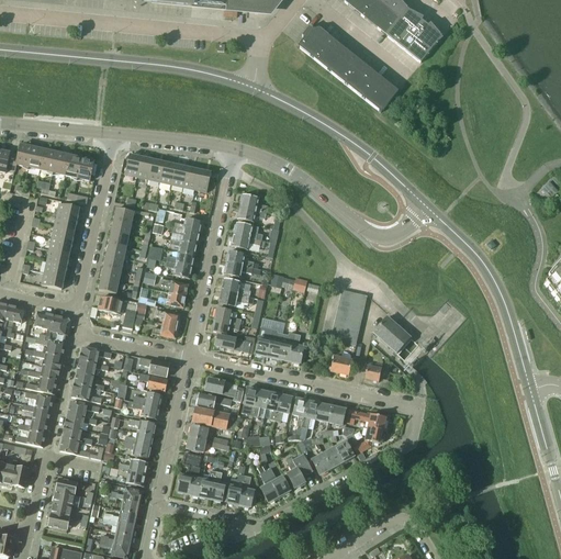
[(227,0),(227,6),(247,8),(270,10),(278,0),(227,0)]
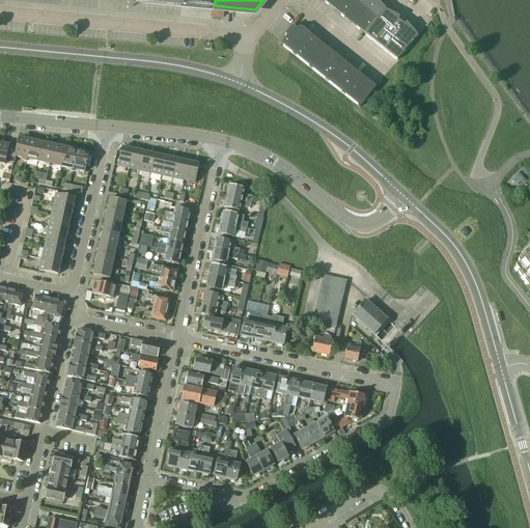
[(401,20),(377,0),(326,0),(398,58),(418,32),(401,20)]
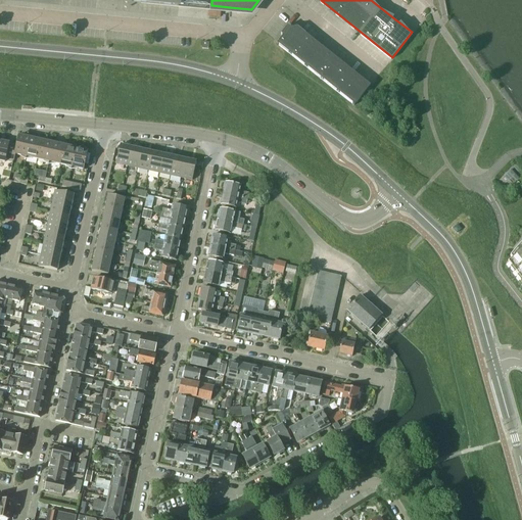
[(291,52),(306,32),(297,25),(296,25),(291,26),(289,24),(282,32),(284,34),(278,41),(291,52)]
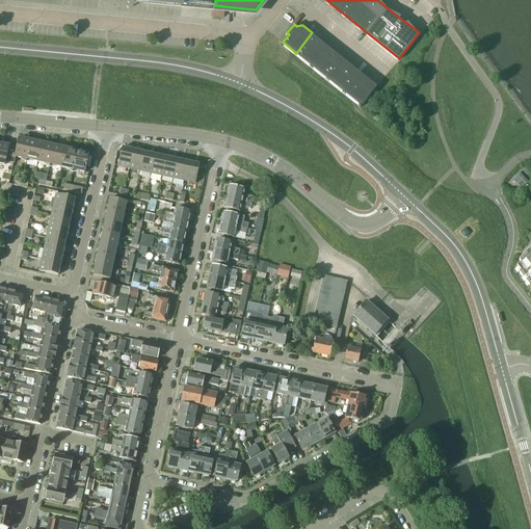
[(303,59),(320,38),(312,32),(296,53),(303,59)]
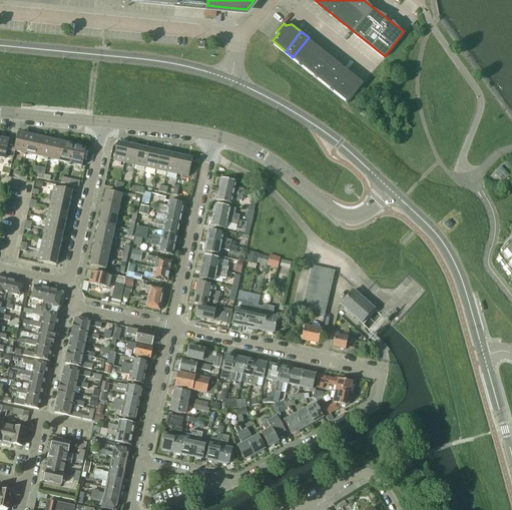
[(301,63),(317,44),(309,37),(293,57),(301,63)]
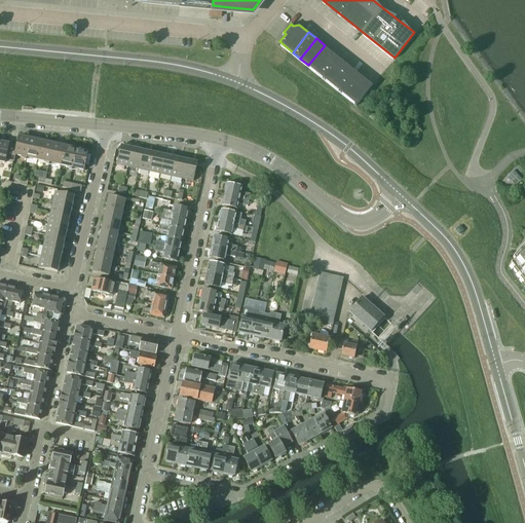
[(316,71),(333,51),(325,45),(308,65),(316,71)]
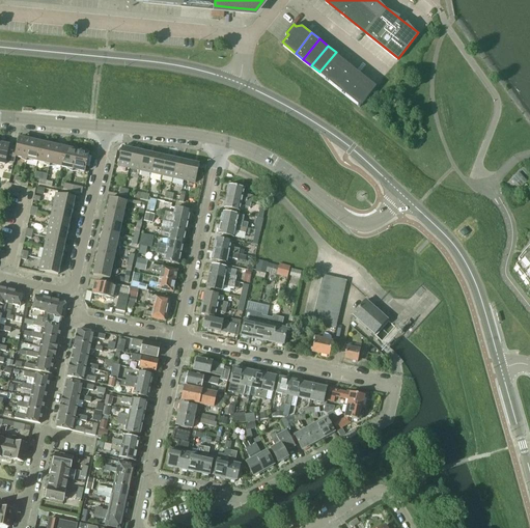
[(328,79),(343,58),(336,52),(319,72),(328,79)]
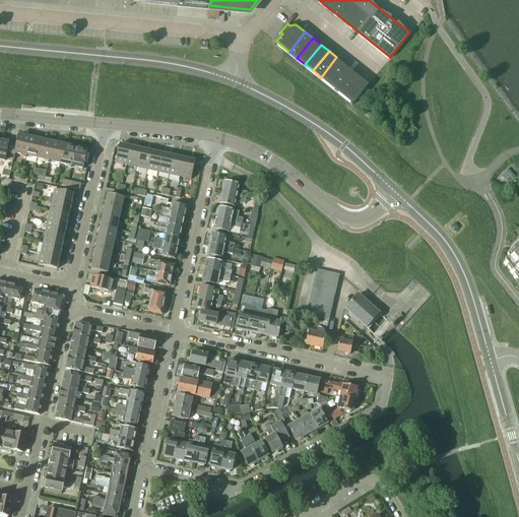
[(329,83),(344,63),(336,57),(321,77),(329,83)]
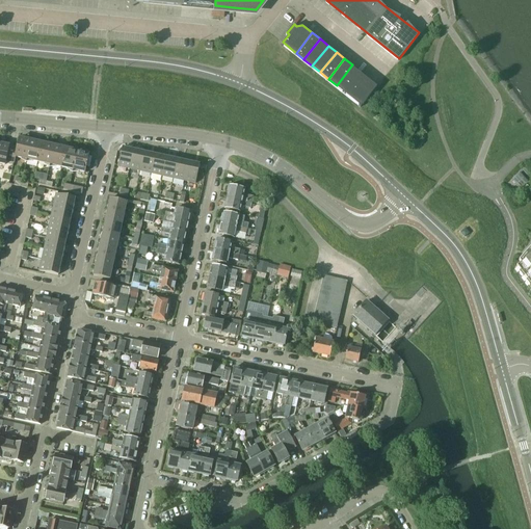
[(344,91),(361,72),(352,64),(337,85),(344,91)]
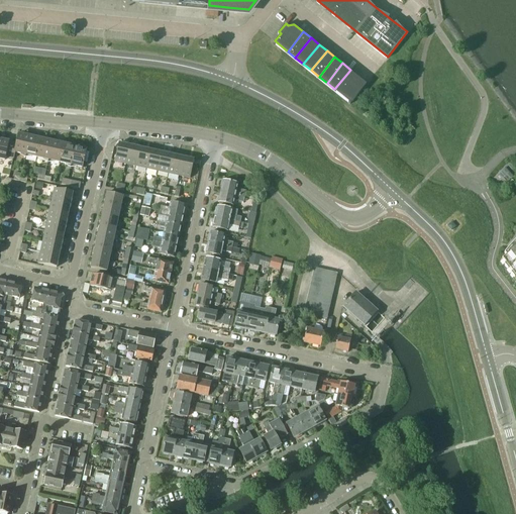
[(342,95),(358,76),(350,70),(334,89),(342,95)]
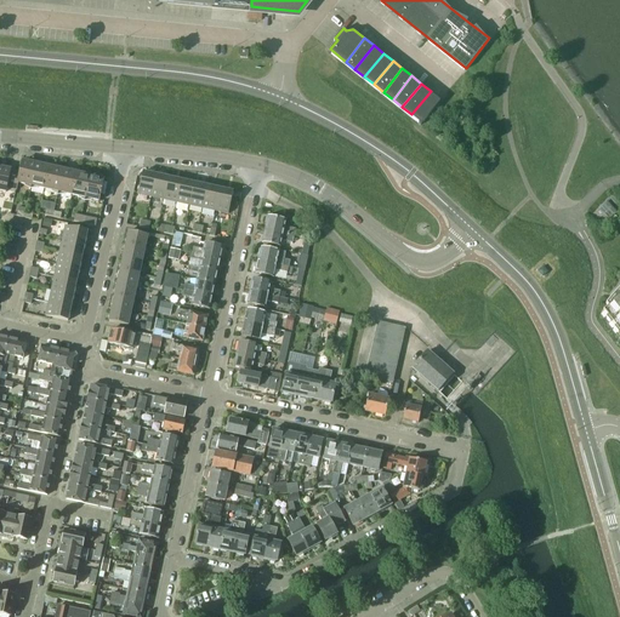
[(421,123),(441,98),(431,91),(411,114),(421,123)]
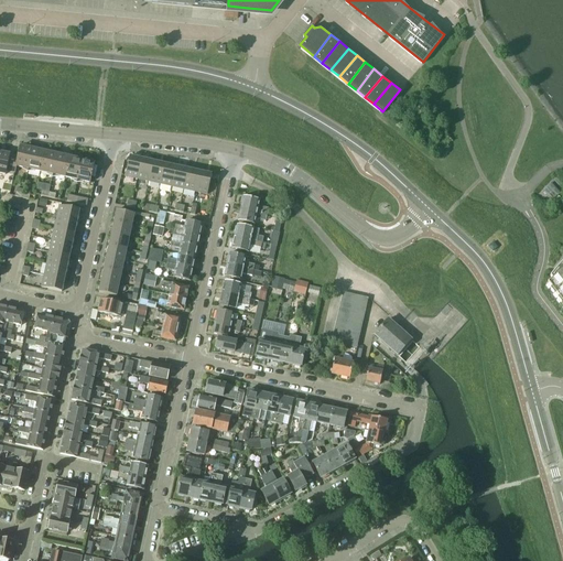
[(29,166),(33,147),(21,143),(19,154),(17,163),(17,164),(29,166)]
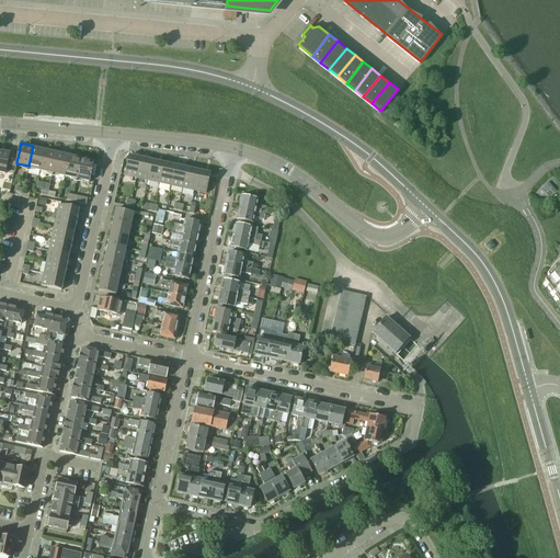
[(41,168),(45,148),(33,146),(29,166),(41,168)]
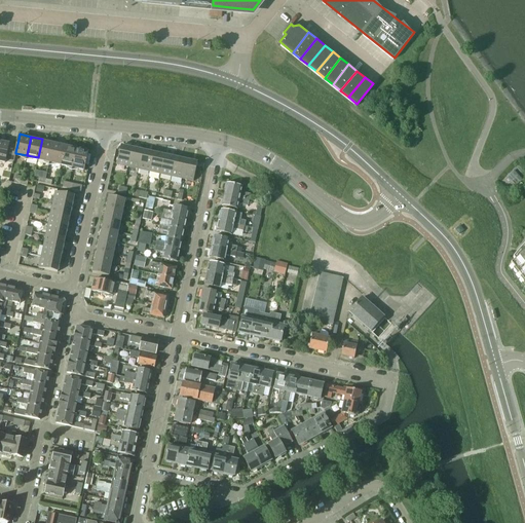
[(15,152),(17,144),(9,142),(10,142),(0,139),(0,158),(5,160),(6,156),(14,158),(15,153),(15,152)]
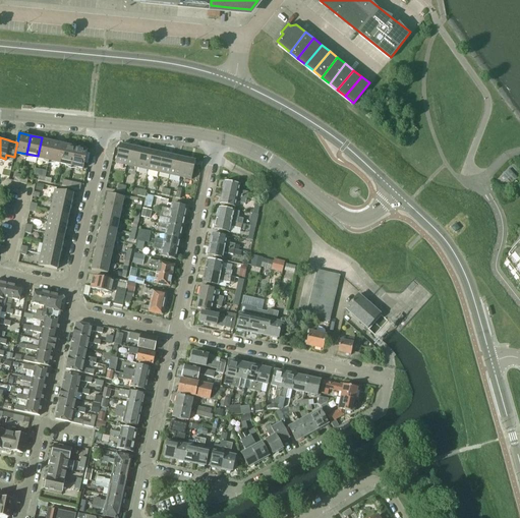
[(50,159),(54,140),(42,137),(38,156),(50,159)]
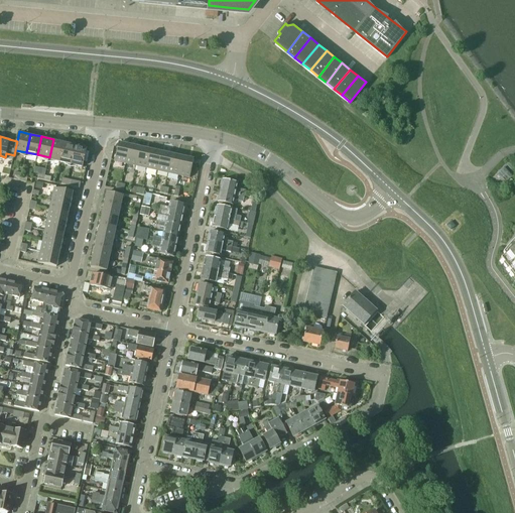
[(60,159),(65,141),(53,139),(49,157),(60,159)]
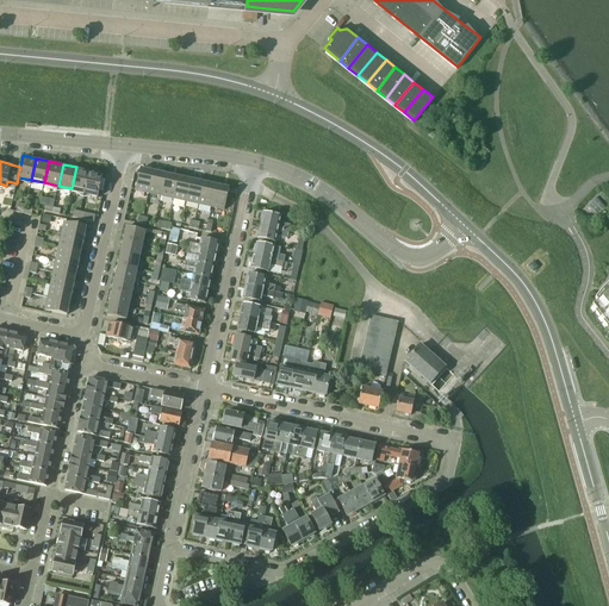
[(149,191),(154,169),(141,166),(136,188),(149,191)]
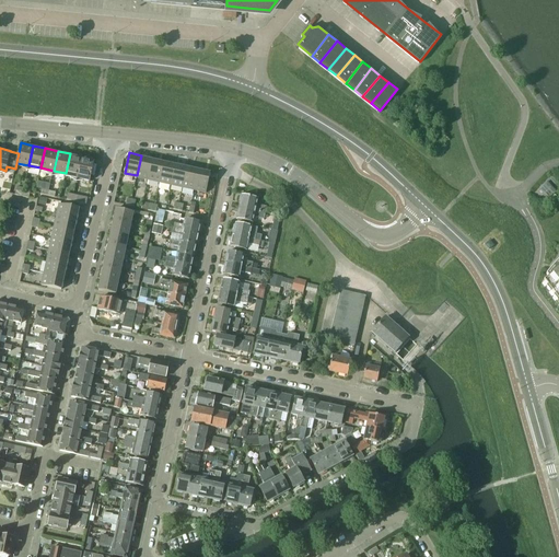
[(78,176),(82,157),(70,153),(66,173),(78,176)]
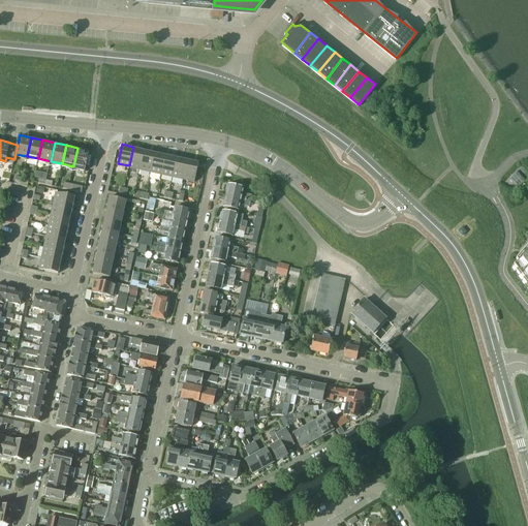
[(141,167),(145,149),(133,147),(129,165),(141,167)]
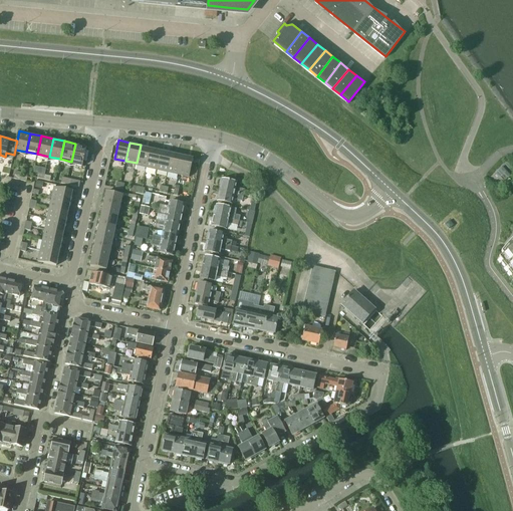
[(82,164),(86,146),(75,144),(71,162),(82,164)]
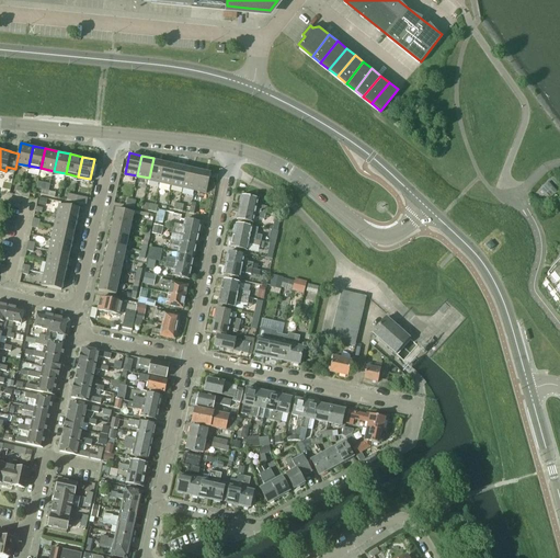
[(160,181),(164,160),(153,158),(149,178),(160,181)]
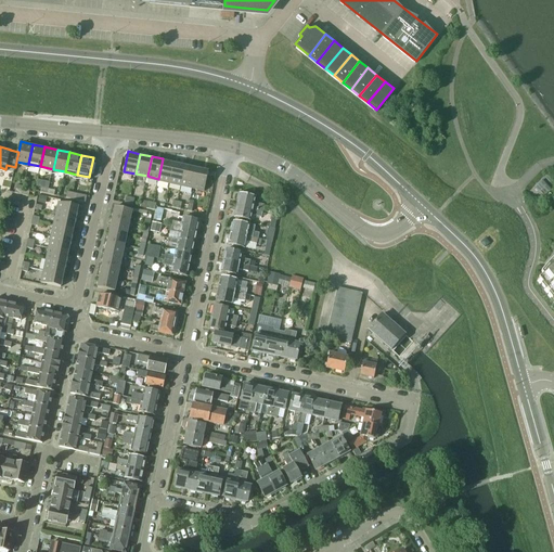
[(170,181),(175,162),(163,158),(158,179),(170,181)]
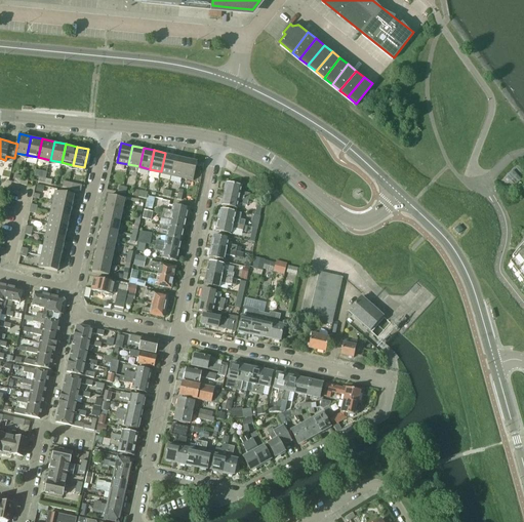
[(171,173),(175,155),(165,153),(161,171),(171,173)]
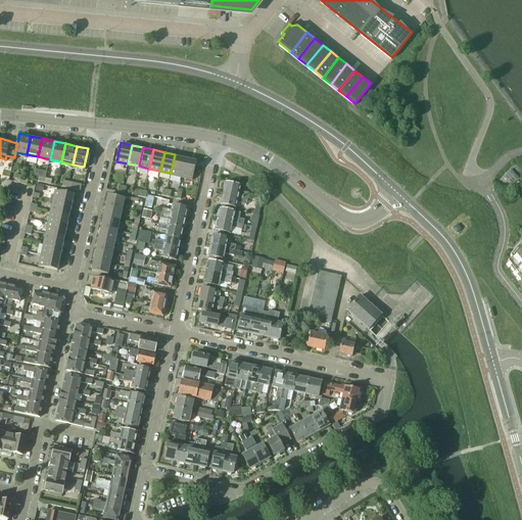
[(182,176),(186,156),(175,154),(171,173),(182,176)]
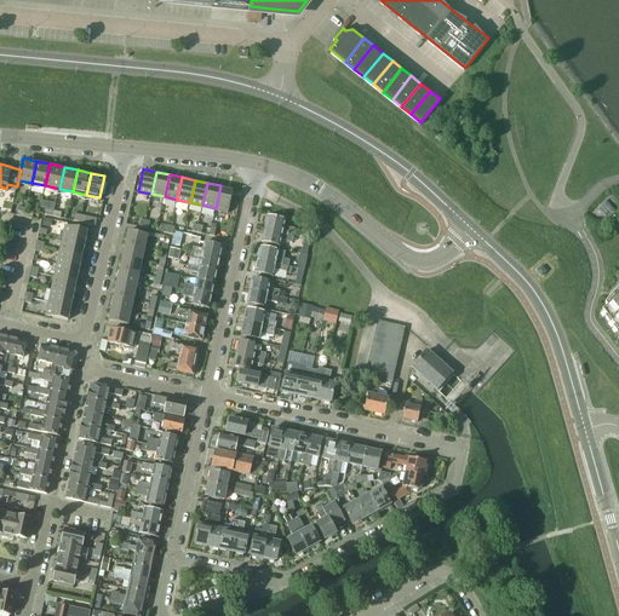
[(229,211),(234,189),(221,185),(216,208),(229,211)]
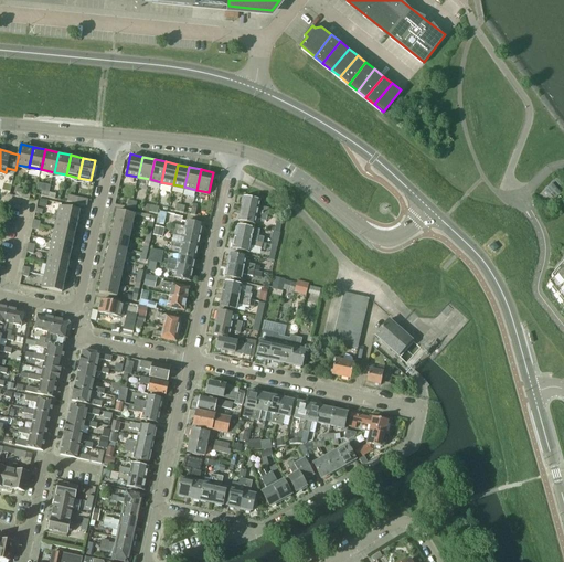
[(87,203),(89,197),(75,193),(73,200),(87,203)]
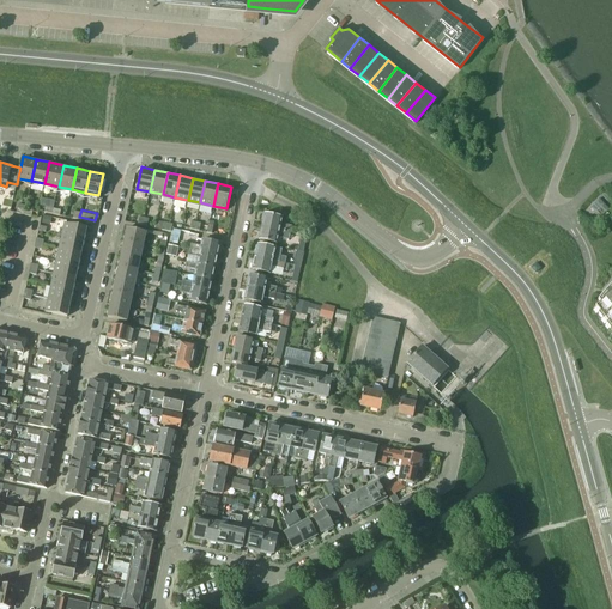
[(264,218),(262,224),(291,230),(292,223),(282,220),(283,214),(266,211),(265,213),(264,212),(262,218),(264,218)]
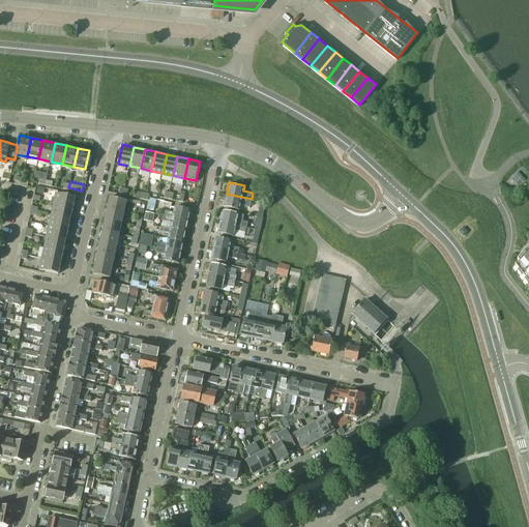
[(149,198),(150,191),(136,187),(135,195),(149,198)]
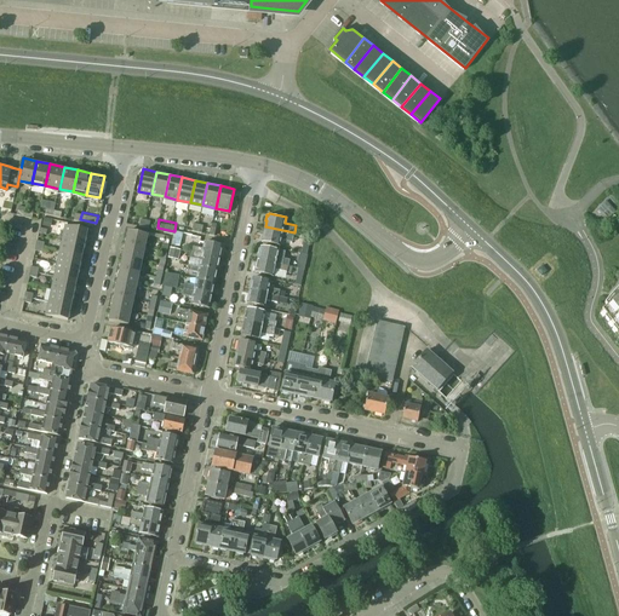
[(85,240),(89,228),(66,223),(63,235),(85,240)]
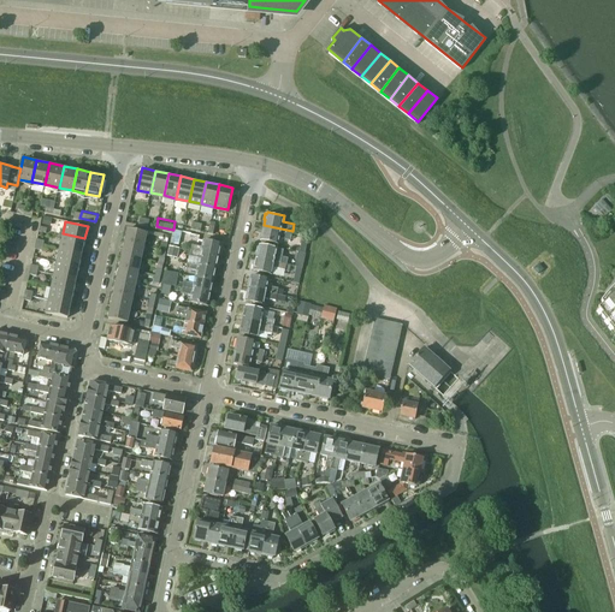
[(291,238),(293,231),(264,225),(262,231),(261,231),(260,236),(261,236),(261,238),(279,242),(281,236),(291,238)]
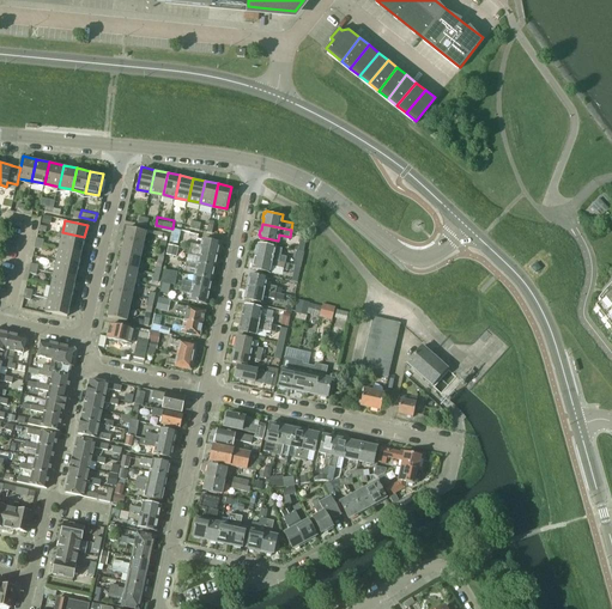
[(144,243),(147,230),(128,225),(125,238),(144,243)]
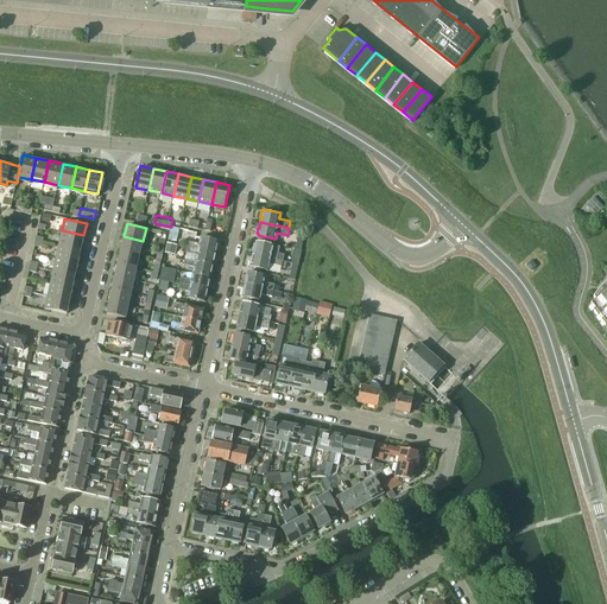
[(177,239),(178,231),(189,233),(189,228),(172,224),(170,236),(177,239)]
